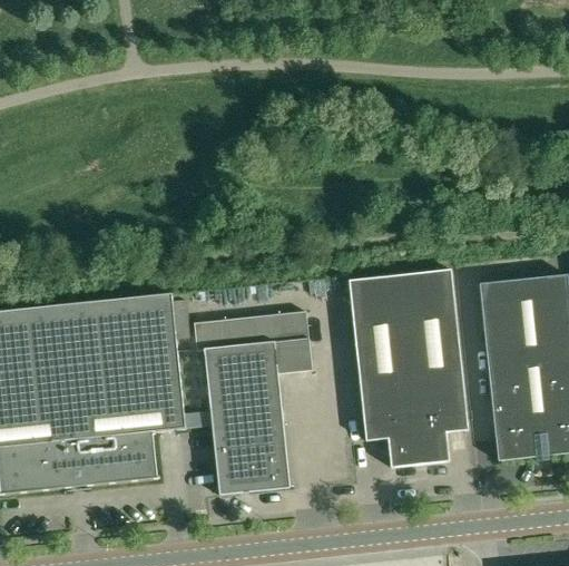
[(450,267),(347,279),(365,439),(386,437),(390,466),(448,459),(445,430),(467,428),(450,267)]
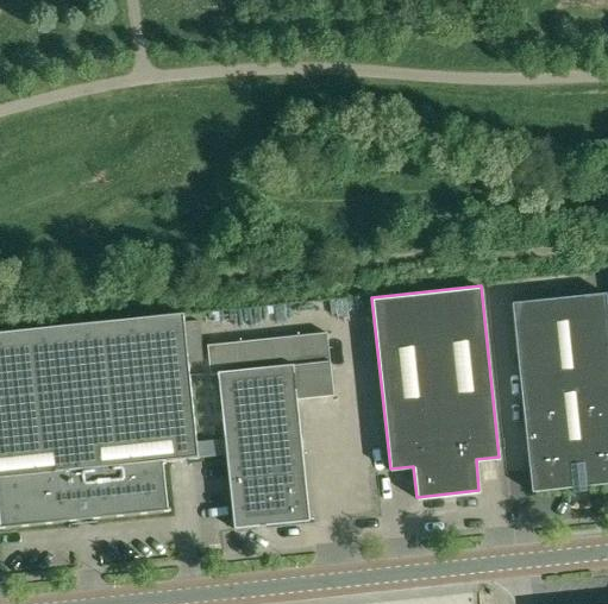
[(607,312),(606,290),(512,301),(531,490),(571,485),(571,490),(585,489),(585,484),(607,480),(607,312)]
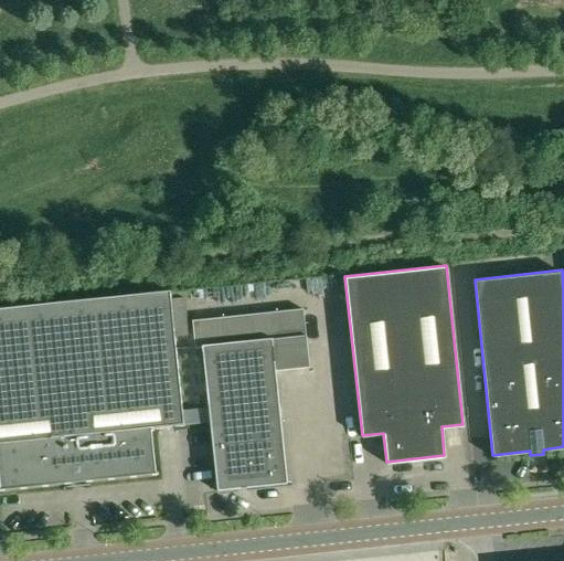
[(0,488),(157,472),(157,469),(155,469),(150,429),(152,427),(152,426),(183,423),(169,289),(0,307),(0,488)]
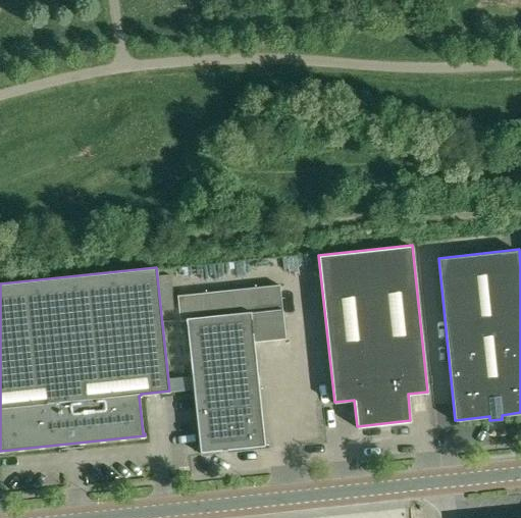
[(251,310),(186,317),(200,452),(265,445),(251,310)]
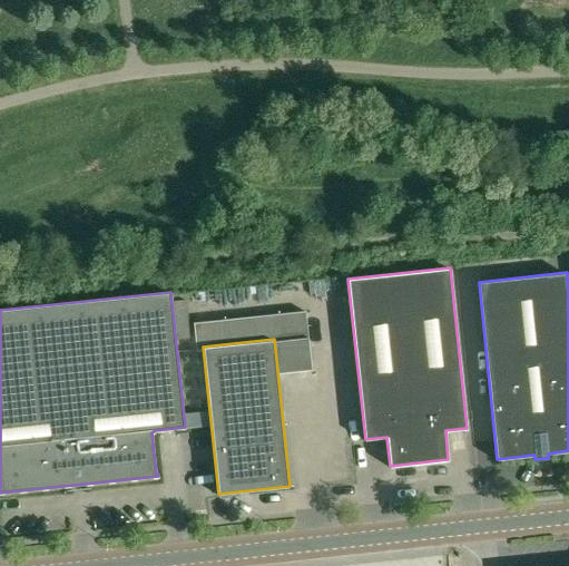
[(282,359),(313,360),(313,341),(282,341),(282,359)]
